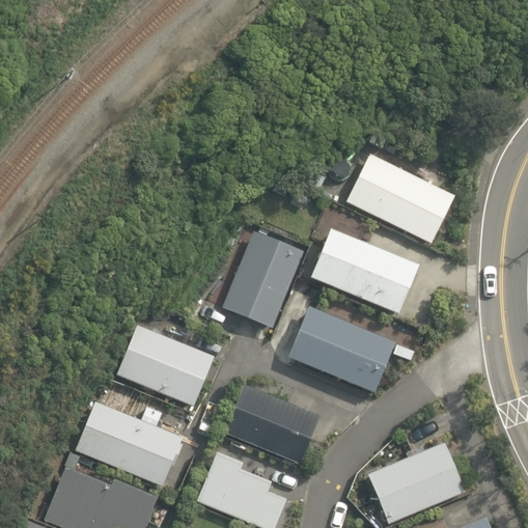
[(455,195),(370,151),(345,201),(431,244),(455,195)]
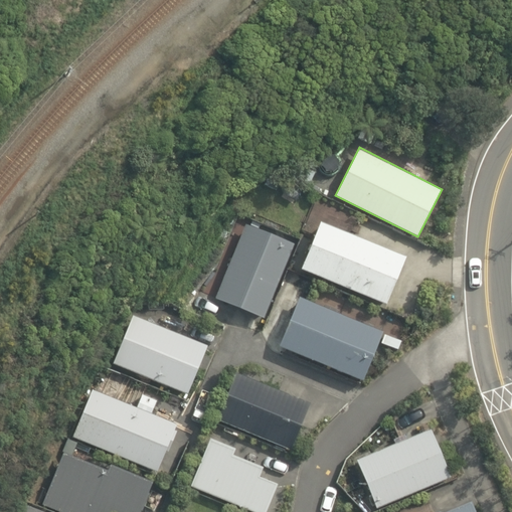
[(384,305),(404,257),(319,221),(299,270),(384,305)]
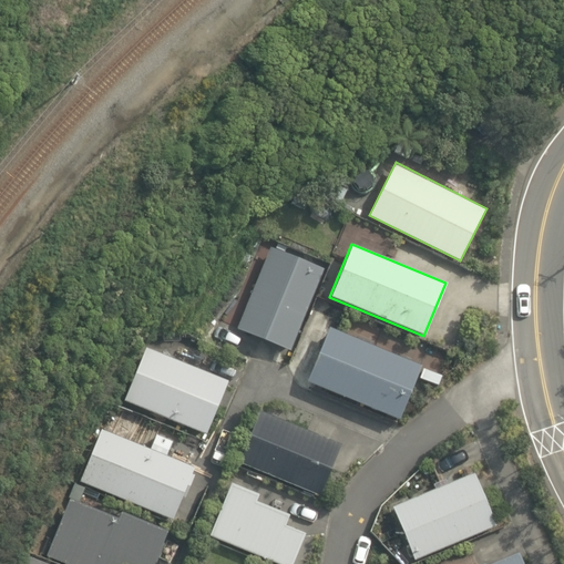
[(324,268),(272,247),(237,328),(290,349),(324,268)]
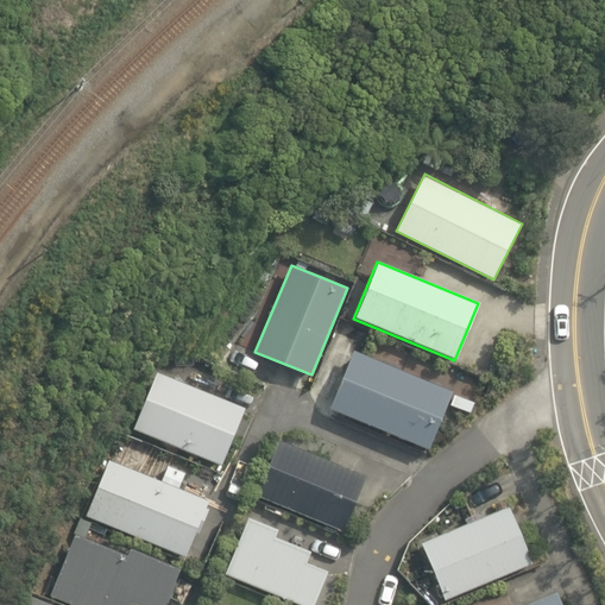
[(451,391),(352,351),(328,409),(427,451),(451,391)]
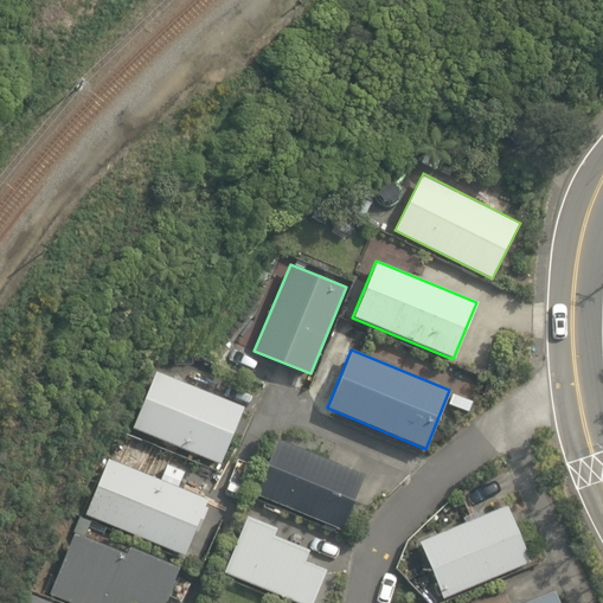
[(135,428),(220,464),(245,406),(160,370),(135,428)]
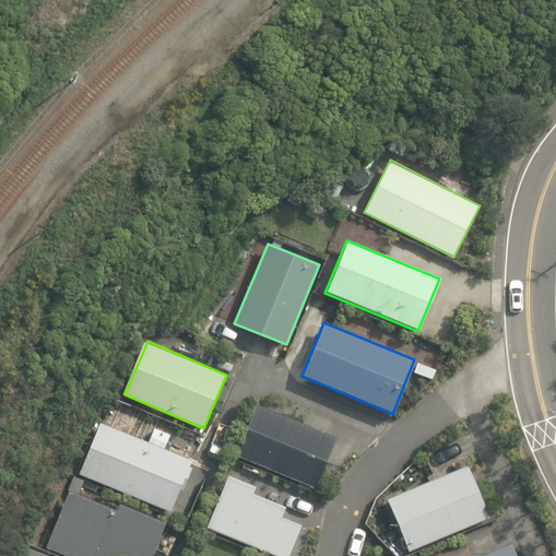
[(316,487),(336,437),(303,424),(305,420),(286,412),(284,415),(256,404),(235,456),(247,460),(245,466),(259,472),(261,465),(316,487)]
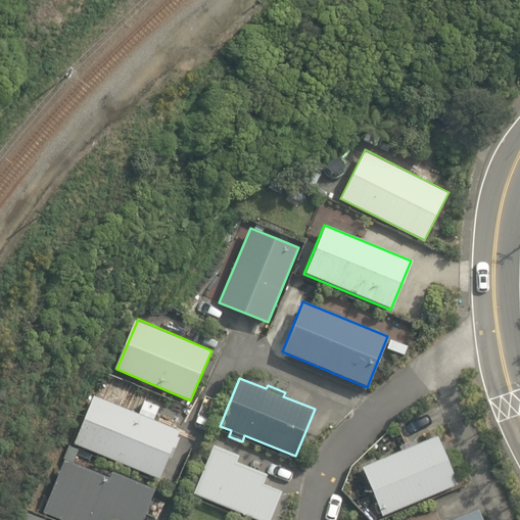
[(180,429),(96,394),(76,442),(158,478),(168,458),(171,460),(181,436),(178,434),(180,429)]
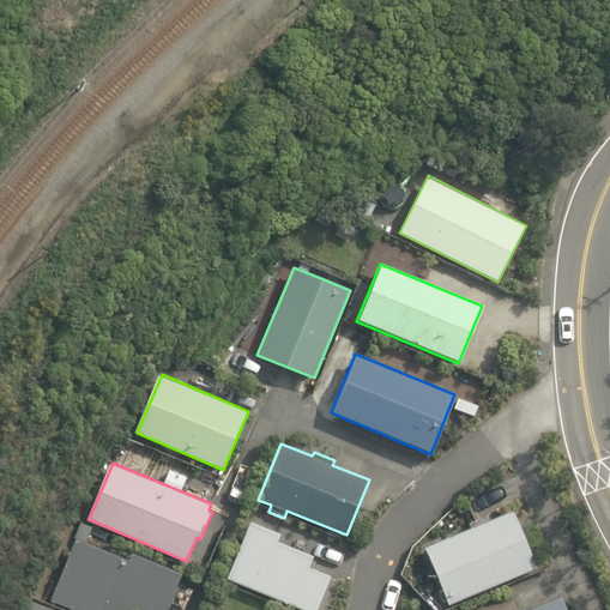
[(448,605),(538,567),(513,509),(424,548),(448,605)]
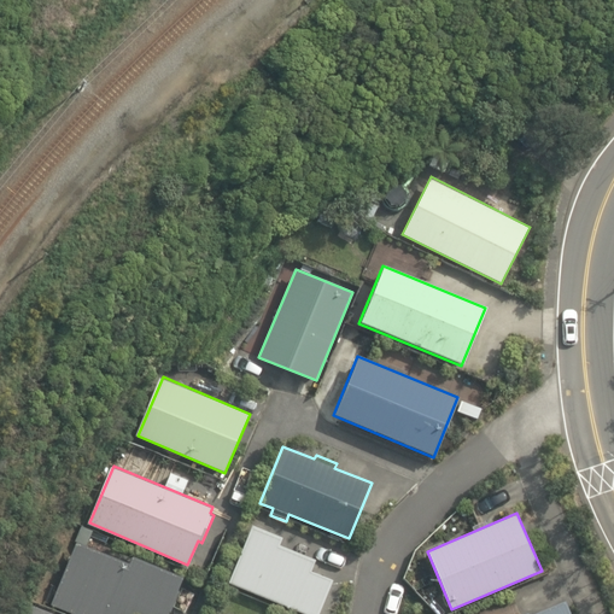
[(251,526),(228,583),(305,613),(319,613),(332,580),(310,572),(314,560),(279,547),(281,538),(251,526)]
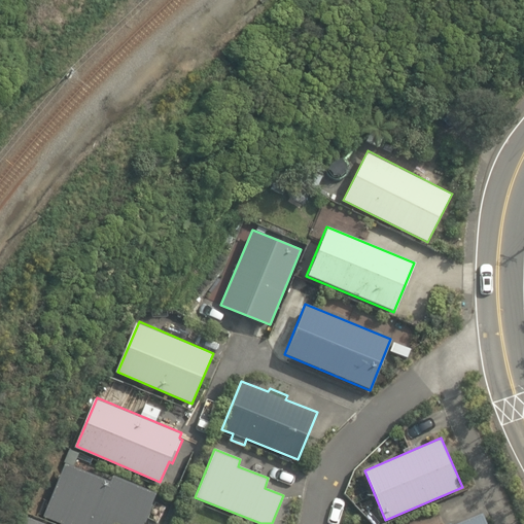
[(66,463),(45,511),(46,516),(66,523),(142,523),(143,523),(145,523),(152,505),(150,502),(154,494),(112,476),(109,482),(66,463)]
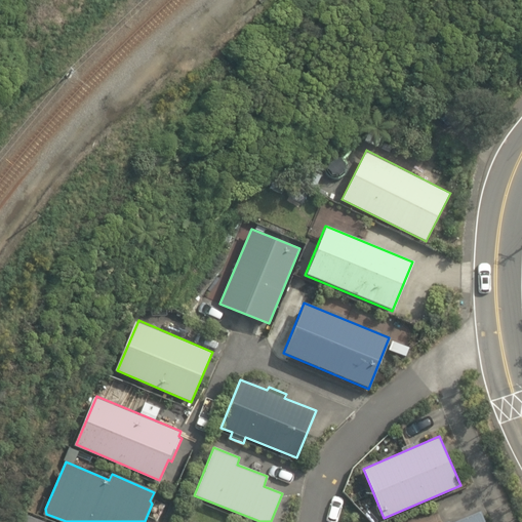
[(207,519),(211,508),(196,502),(192,512),(207,519)]
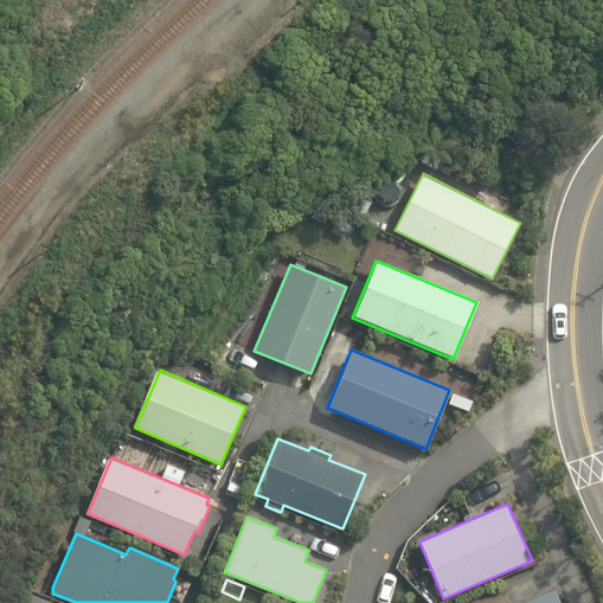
[(558,602),(553,591),(526,602),(558,602)]
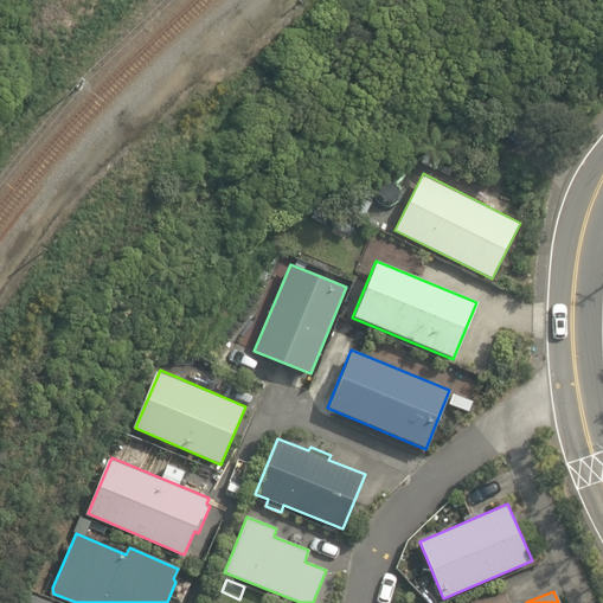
All buildings are outlined.
